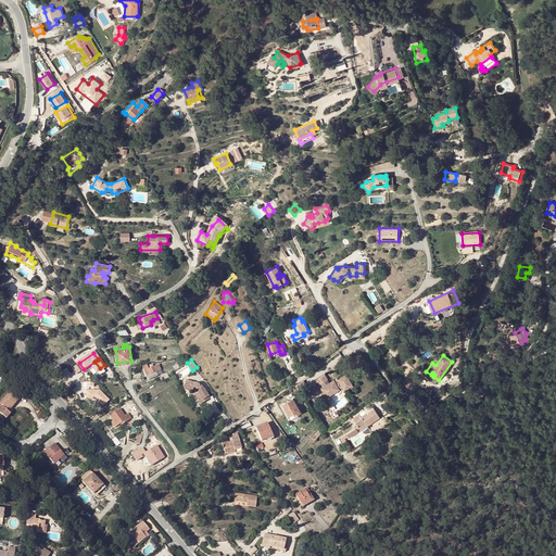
[(148,376),(155,373),(161,369),(159,364),(153,366),(152,364),(148,367),(147,365),(142,365),(148,376)]
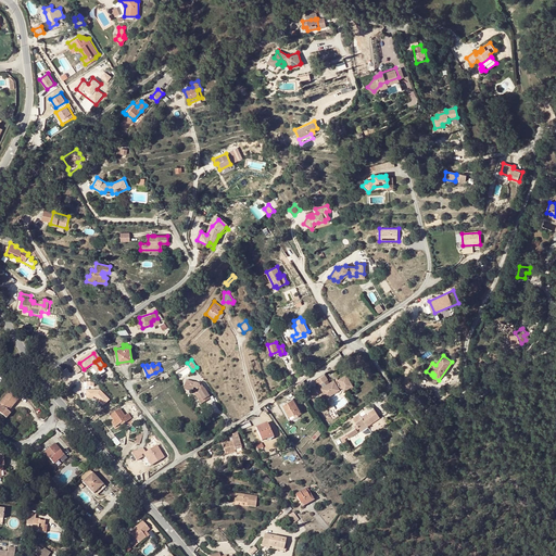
[(328,379),(325,374),(316,379),(317,382),(318,383),(320,382),(323,387),(320,388),(324,393),(329,390),(331,394),(339,390),(338,388),(341,386),(344,390),(352,386),(345,374),(335,381),(333,379),(326,384),(324,381),(328,379)]
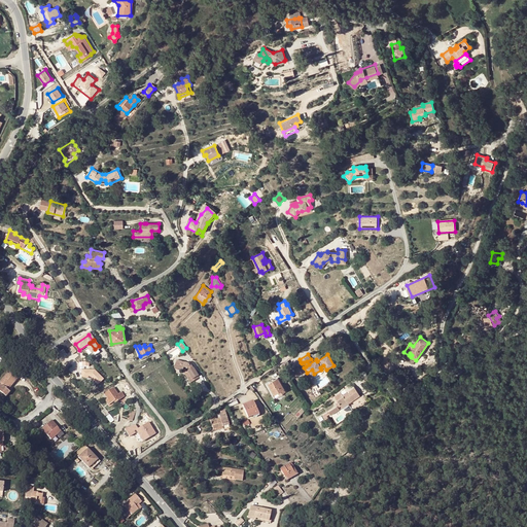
[(177,359),(174,367),(175,371),(179,372),(182,371),(184,370),(188,377),(187,378),(190,383),(200,378),(199,376),(194,367),(192,369),(191,365),(177,359)]
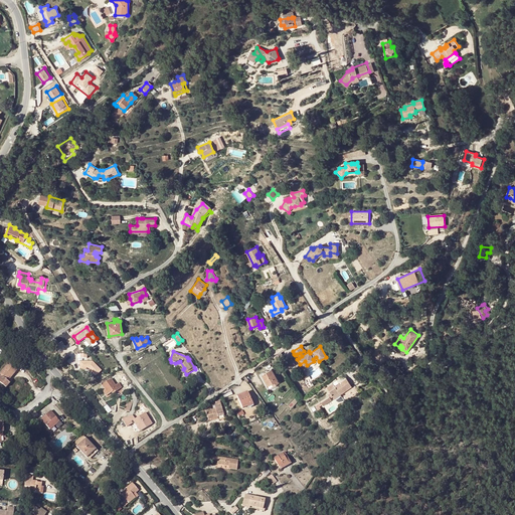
[(14,356),(11,360),(19,367),(22,363),(14,356)]
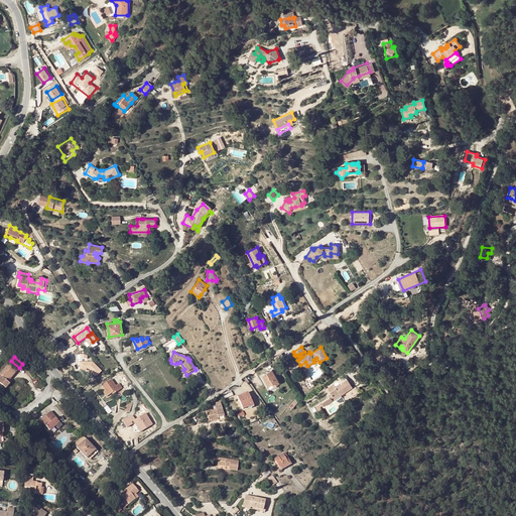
[(290,369),(296,365),(292,359),(286,364),(290,369)]
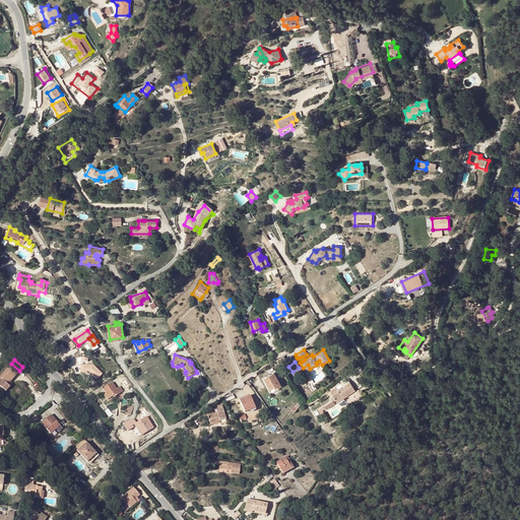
[(11,364),(0,377),(8,384),(19,371),(11,364)]
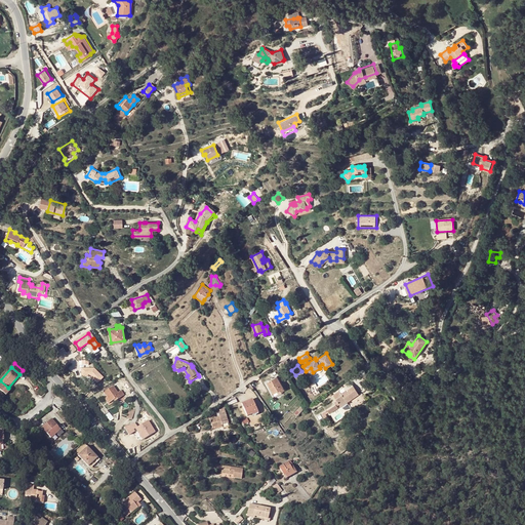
[(81,369),(81,378),(95,378),(95,384),(102,384),(102,368),(81,369)]
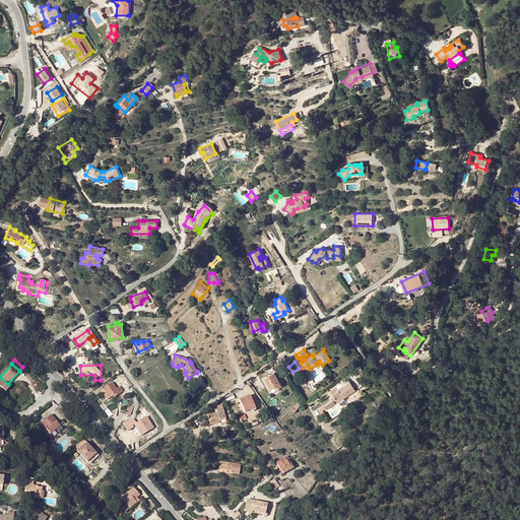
[(274,373),(265,378),(271,389),(275,387),(276,389),(282,386),(274,373)]
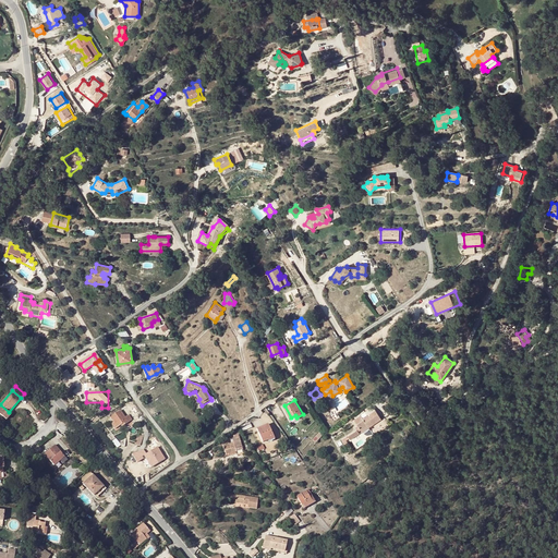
[(9,412),(0,404),(0,412),(8,419),(11,414),(9,412)]
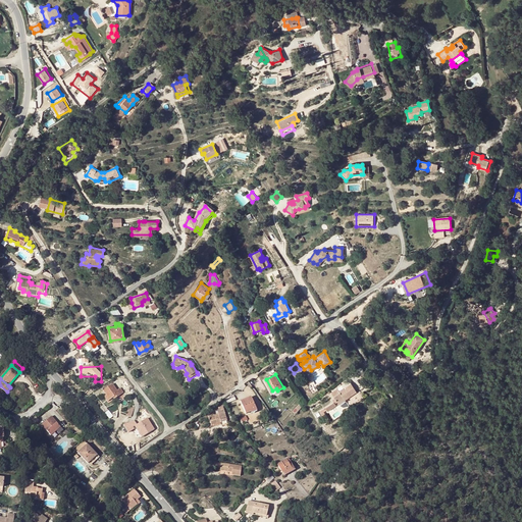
[(107,402),(113,398),(115,396),(116,398),(123,393),(120,387),(117,390),(112,383),(103,389),(107,395),(104,397),(107,402)]
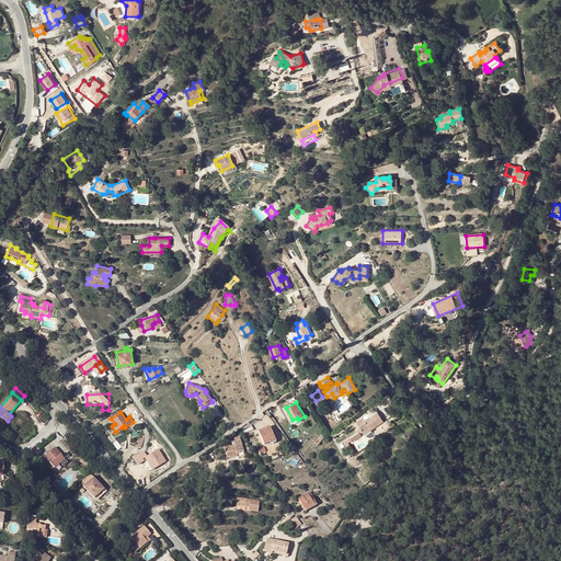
[(373,428),(379,424),(378,423),(382,420),(377,412),(371,416),(373,418),(370,419),(369,418),(365,421),(363,418),(356,422),(363,432),(369,427),(369,428),(373,427),(373,428)]
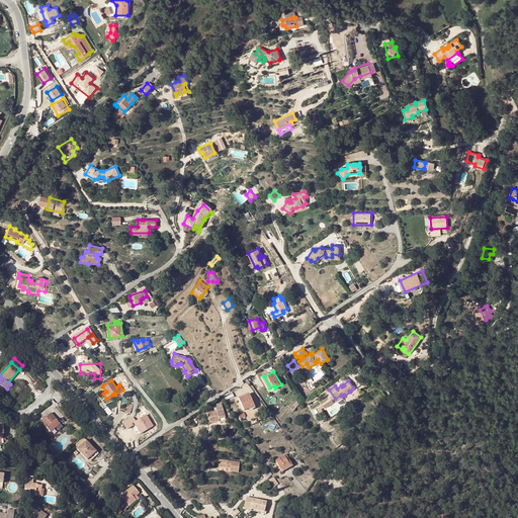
[(244,410),(249,408),(249,407),(254,404),(249,394),(239,398),(244,410)]
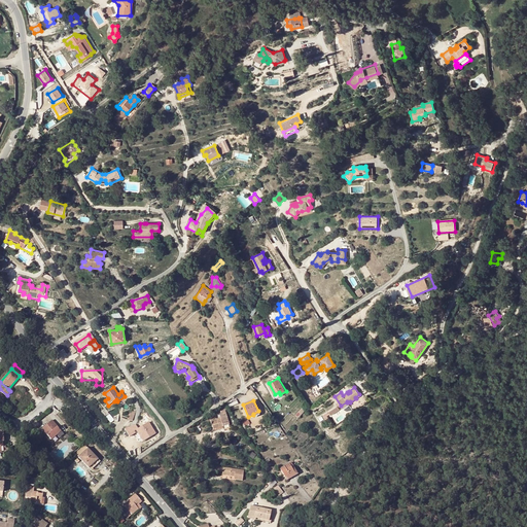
[(331,415),(340,410),(338,407),(329,412),(331,415)]
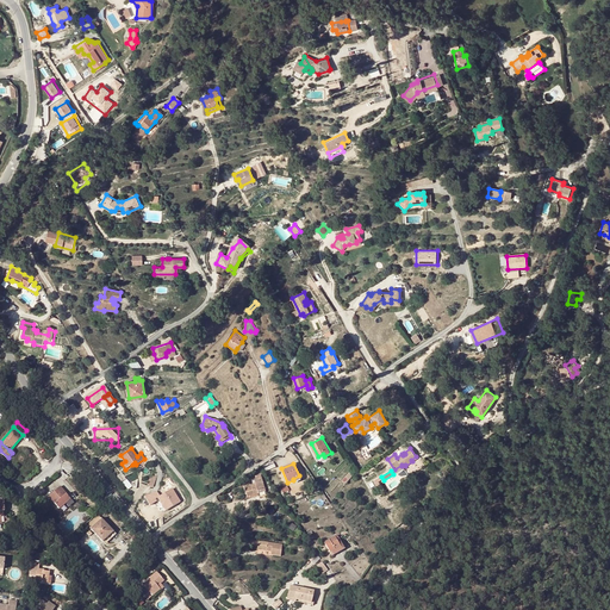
[(256,484),(244,487),(248,499),(254,497),(253,495),(259,493),(259,491),(265,489),(260,474),(255,477),(256,478),(254,479),(256,484)]
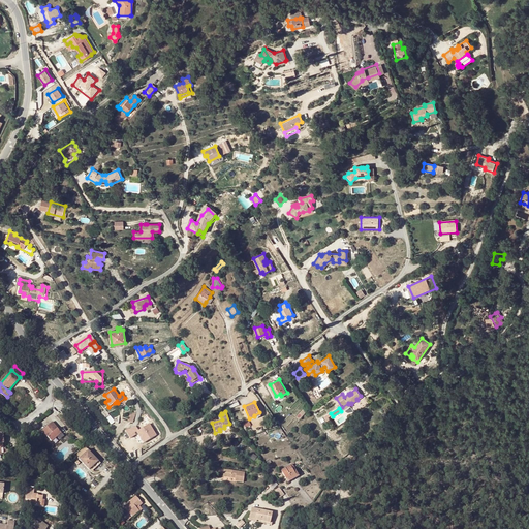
[(62,433),(58,428),(56,429),(54,427),(55,425),(53,422),(42,431),(52,441),(62,433)]
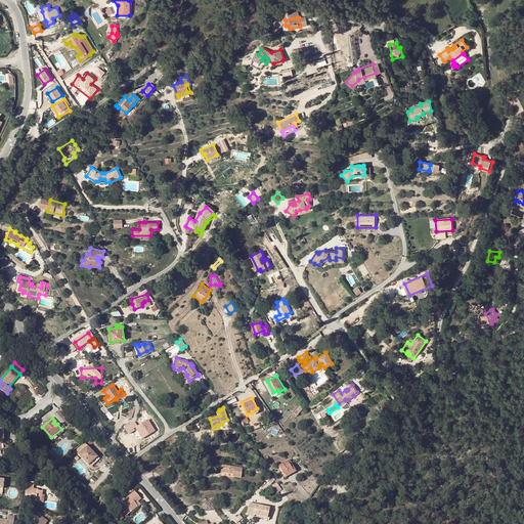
[(36,419),(26,428),(29,431),(33,427),(34,428),(40,422),(36,419)]
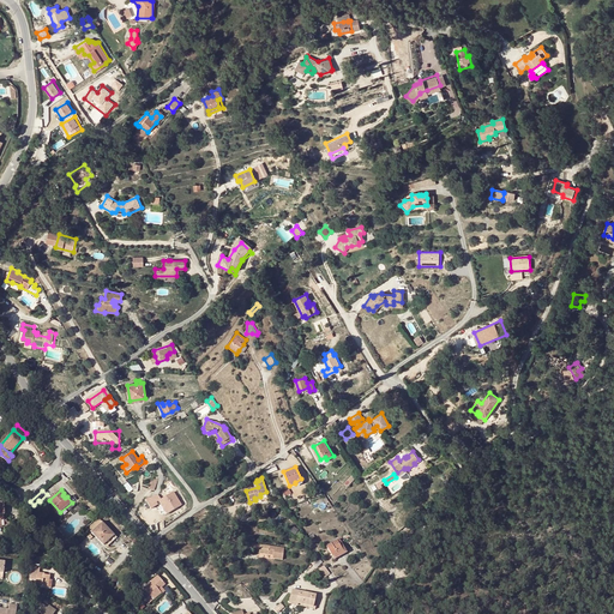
[(151,510),(158,505),(157,503),(160,501),(168,515),(182,505),(173,492),(161,500),(158,495),(145,500),(151,510)]
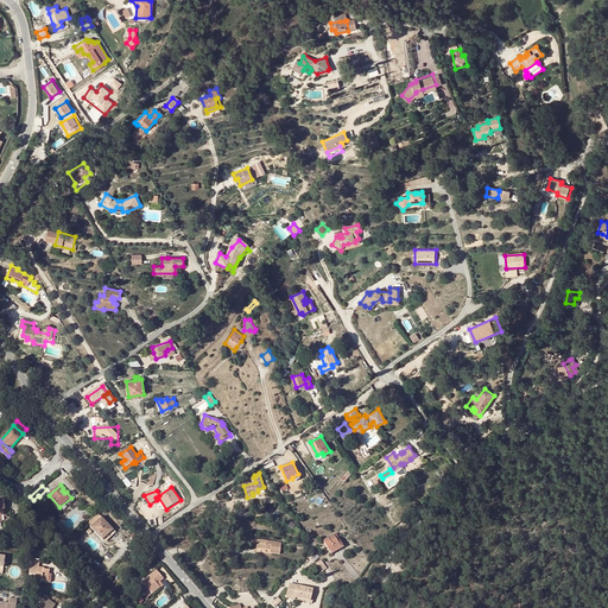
[(103,540),(114,530),(99,514),(88,524),(103,540)]
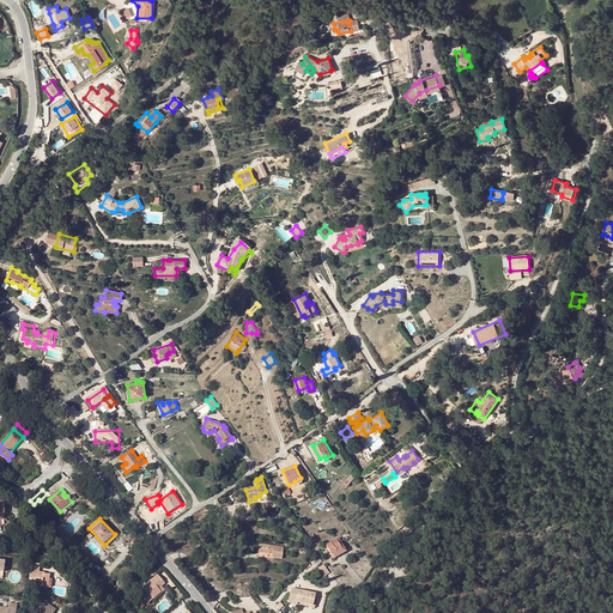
[(104,545),(105,547),(117,536),(115,534),(104,545)]
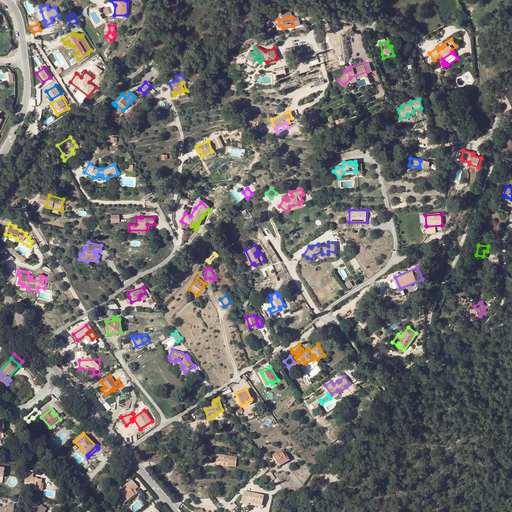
[(283,449),(281,450),(287,460),(282,463),(281,461),(277,463),(279,466),(290,460),(283,449)]
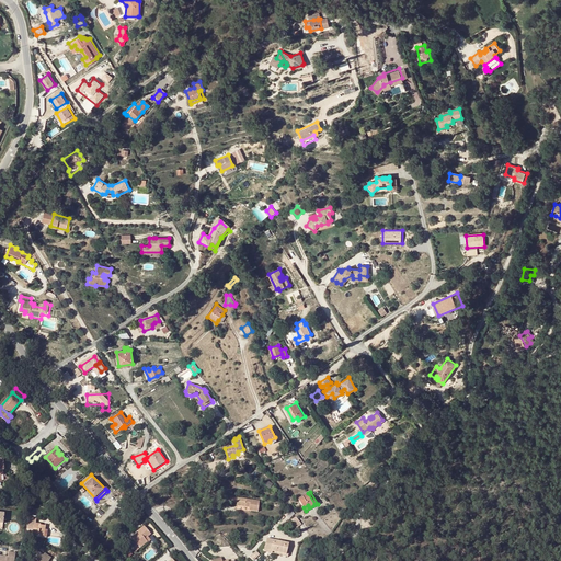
[(315,504),(308,493),(298,499),(304,507),(308,505),(309,507),(315,504)]
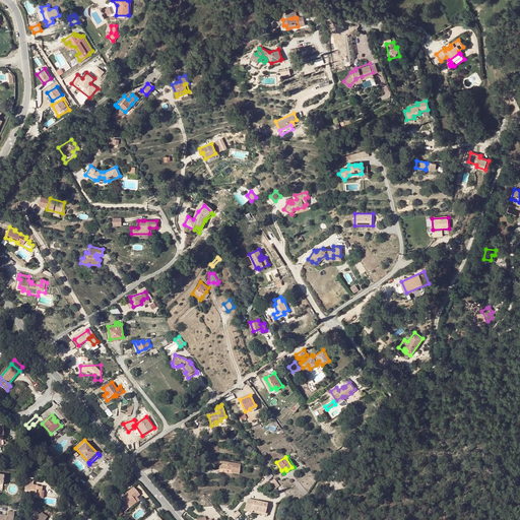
[(232,468),(232,470),(231,472),(240,473),(241,463),(219,461),(220,460),(214,460),(213,465),(223,466),(222,469),(228,469),(228,468),(232,468)]
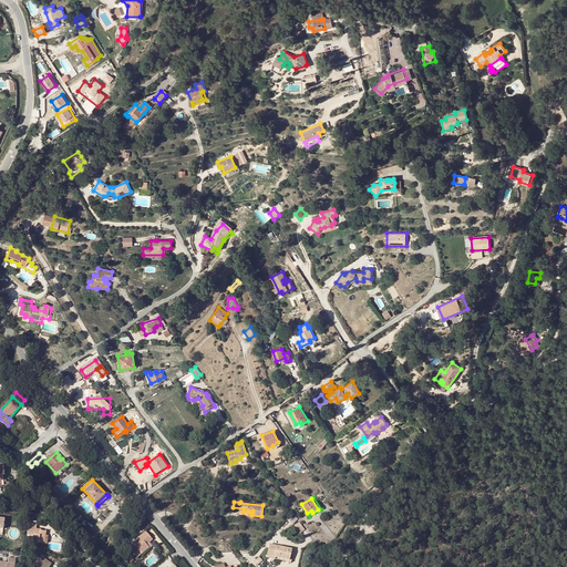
[(300,533),(305,529),(299,522),(295,525),(300,533)]
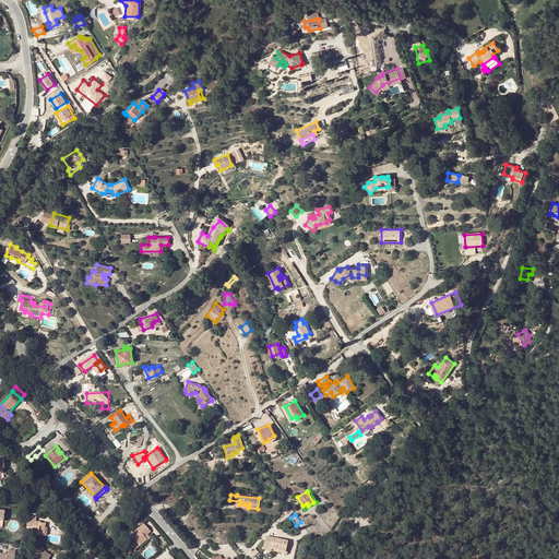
[(30,516),(27,527),(34,528),(33,534),(44,536),(45,527),(46,524),(40,523),(40,522),(36,522),(36,518),(30,516)]
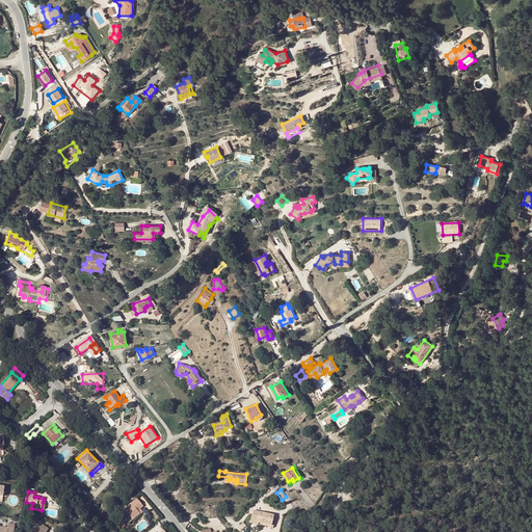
[(128,513),(125,516),(130,523),(140,514),(138,511),(143,506),(137,499),(131,504),(132,505),(126,510),(128,513)]
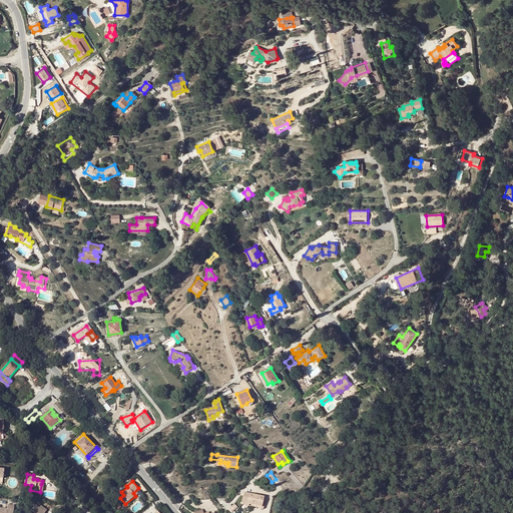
[(265,497),(244,492),(241,504),(250,507),(251,504),(263,506),(265,497)]
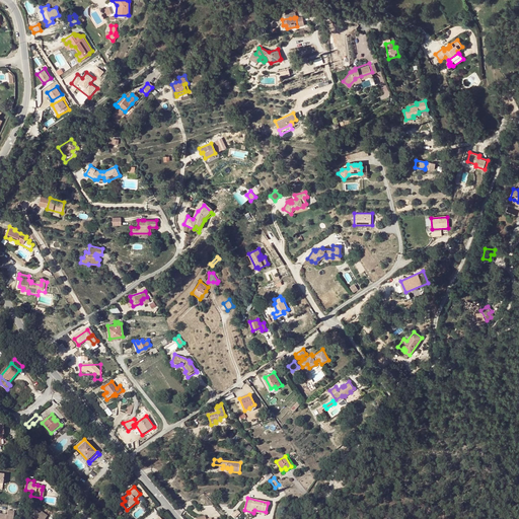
[(237,509),(231,514),(234,518),(240,512),(237,509)]
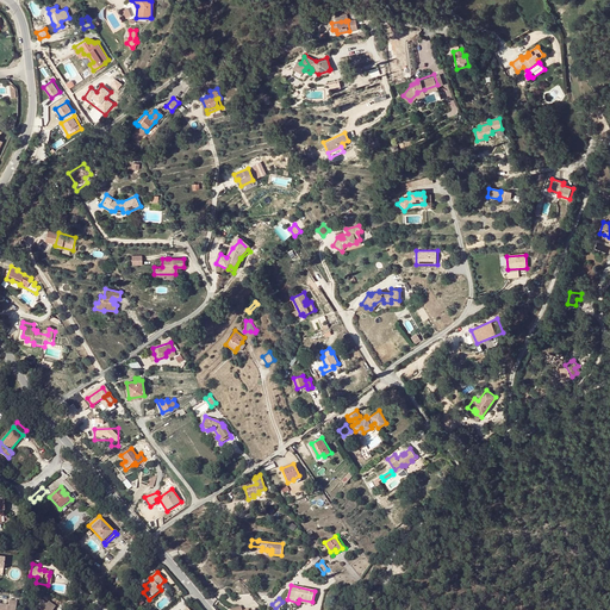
[(0,609),(16,609),(18,601),(10,599),(8,605),(0,603),(0,609)]
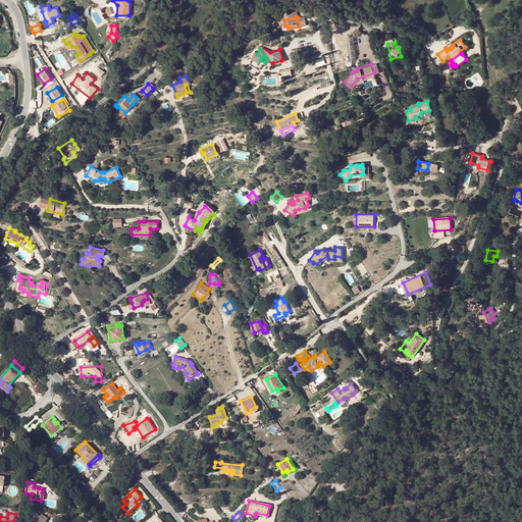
[(34,521),(46,521),(48,519),(42,515),(41,517),(35,513),(30,519),(34,521)]
